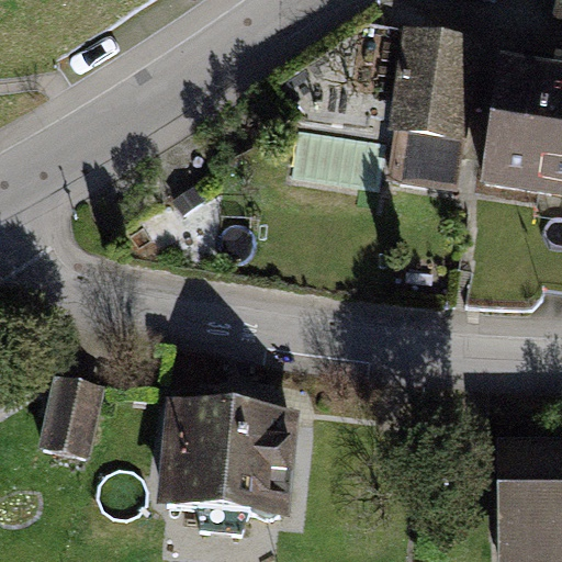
[(561,89),(480,72),(452,203),(561,226),(561,89)]
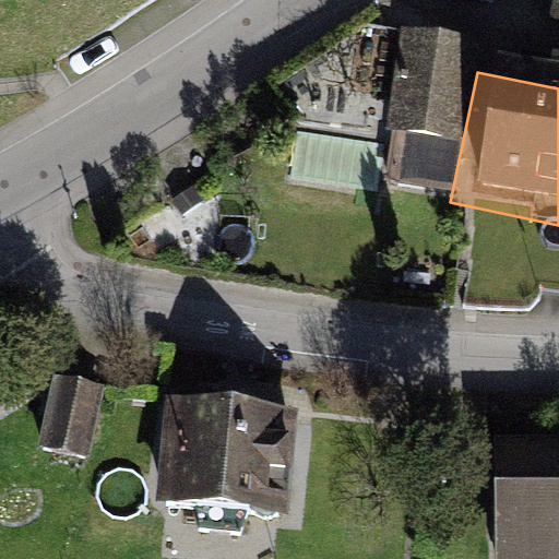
[(298,167),(334,179),(349,137),(312,123),(298,167)]
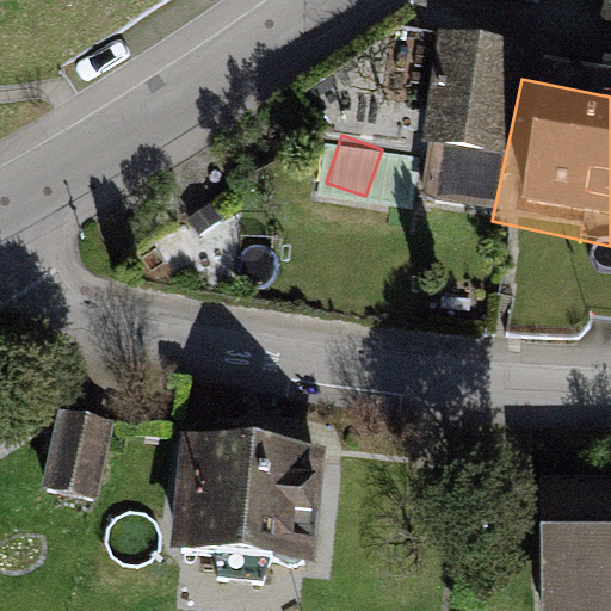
[(50,470),(76,476),(90,408),(62,403),(50,470)]
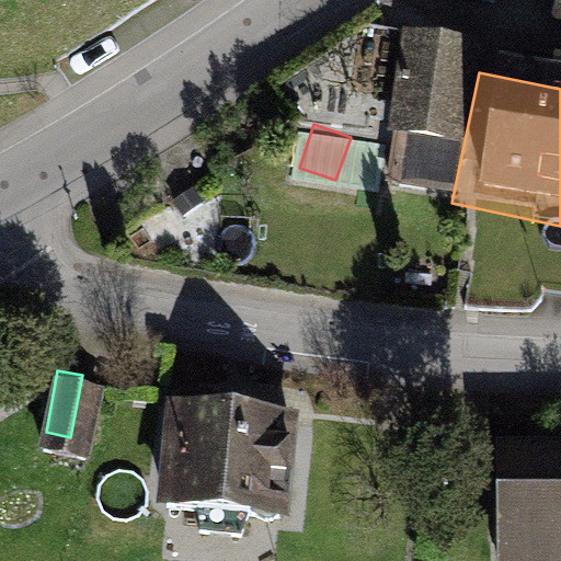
[(275,553),(292,437),(158,419),(141,535),(275,553)]
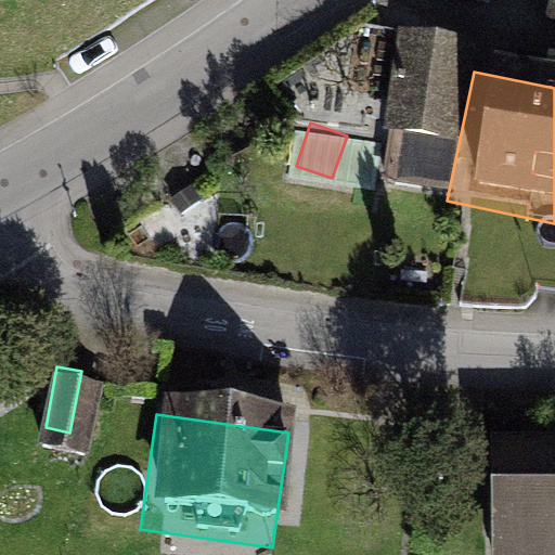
[(554,554),(554,470),(490,473),(491,554),(554,554)]
